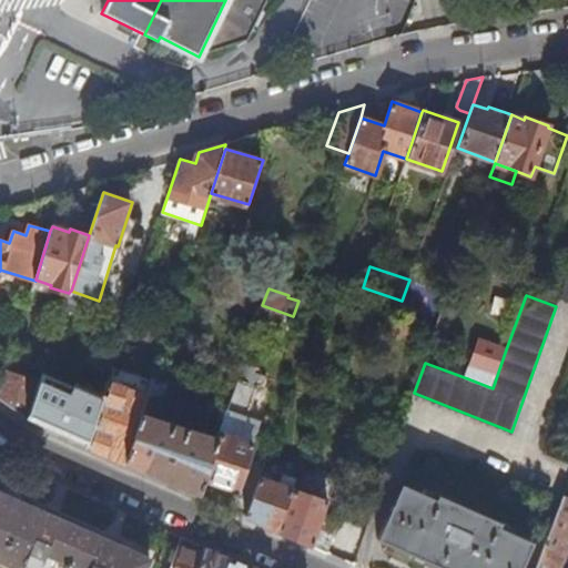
[(402,301),(396,317),(416,324),(436,332),(442,315),(402,301)]
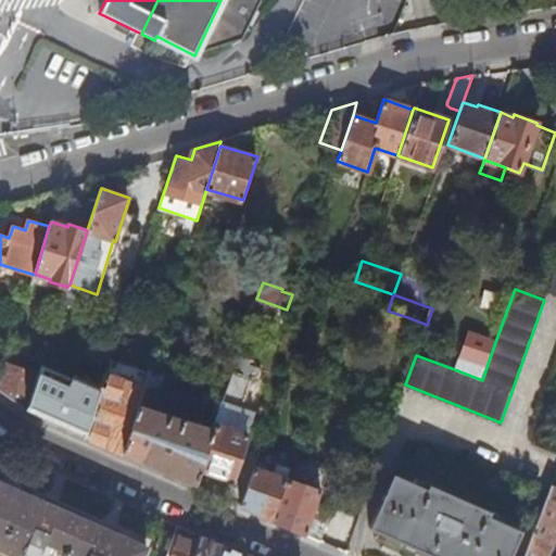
[(470,333),(457,370),(482,380),(495,342),(470,333)]
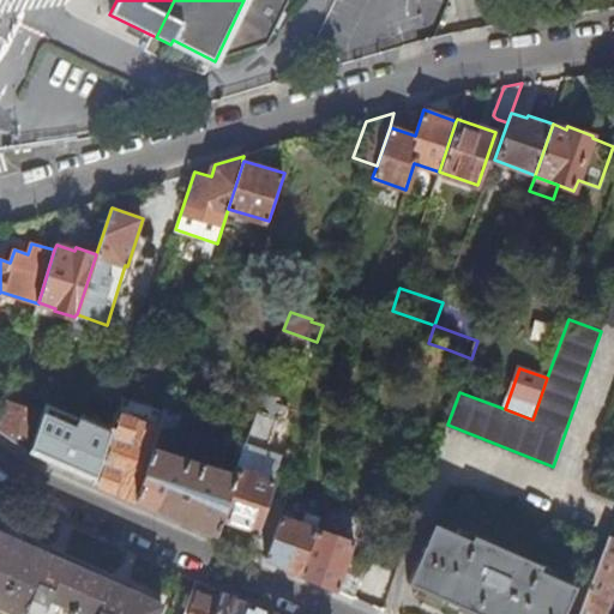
[(281,397),(263,392),(257,410),(239,468),(238,467),(235,473),(221,517),(222,518),(258,530),(282,456),(266,451),(283,404),(280,402),(281,397)]
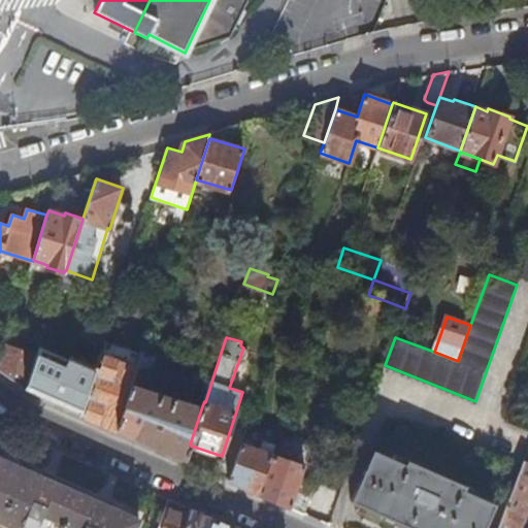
[(38,356),(6,344),(0,363),(0,369),(28,389),(38,356)]
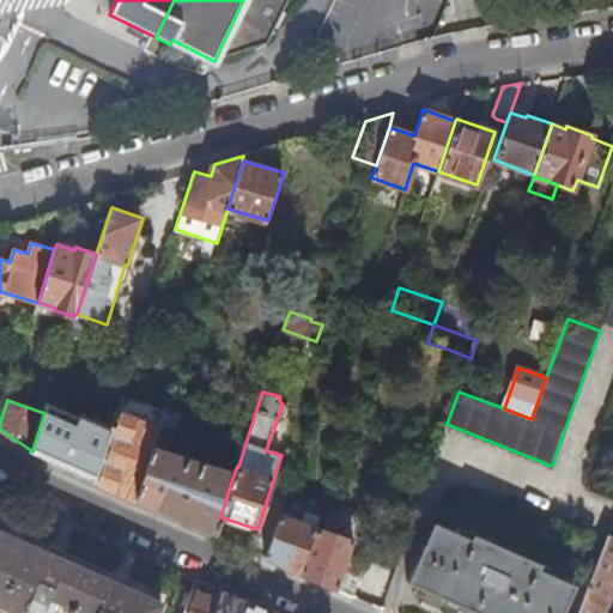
[(96,480),(111,431),(48,402),(44,413),(32,451),(68,468),(96,480)]
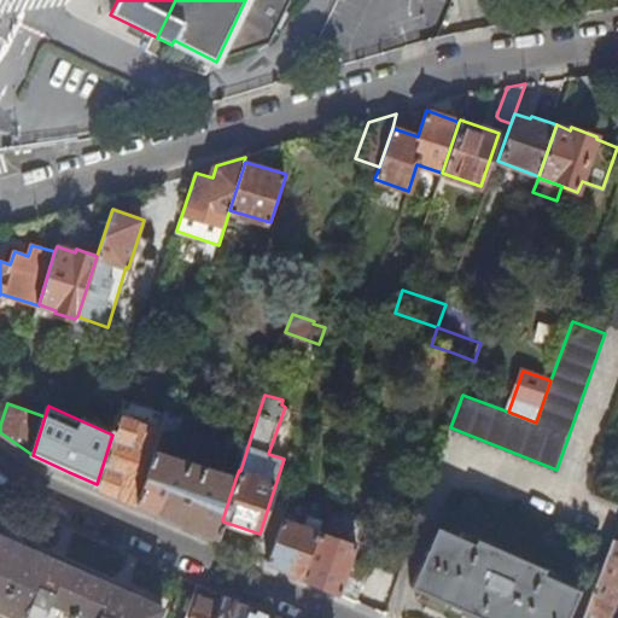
[(162,429),(161,427),(118,415),(112,435),(97,484),(124,497),(139,503),(162,430),(162,429)]
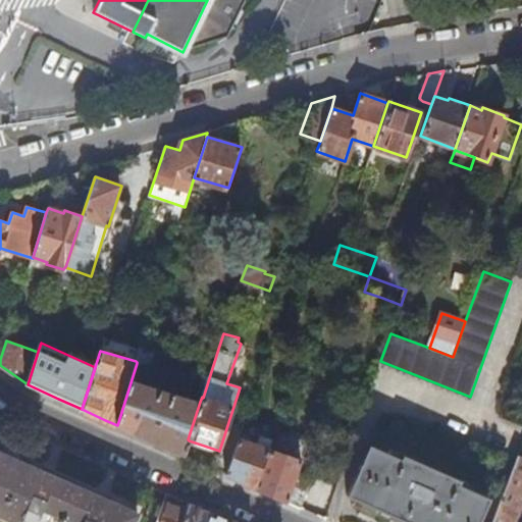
[(184,455),(189,440),(188,439),(200,402),(139,382),(144,365),(137,363),(117,425),(158,442),(184,455)]
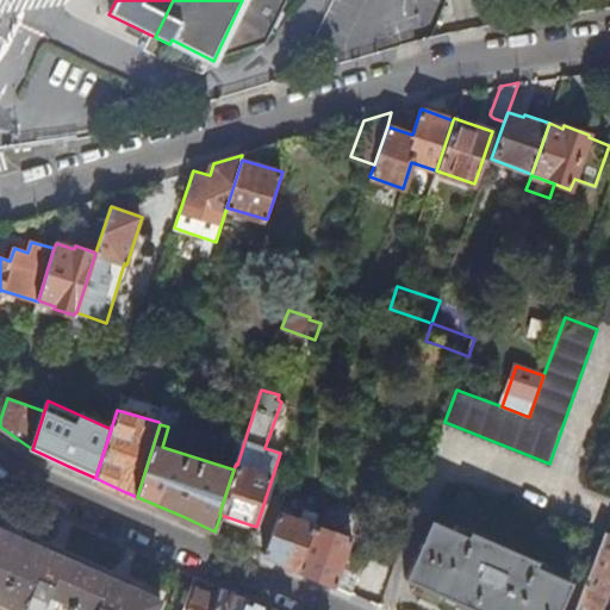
[(316,526),(279,512),(265,554),(287,564),(300,570),(316,526)]
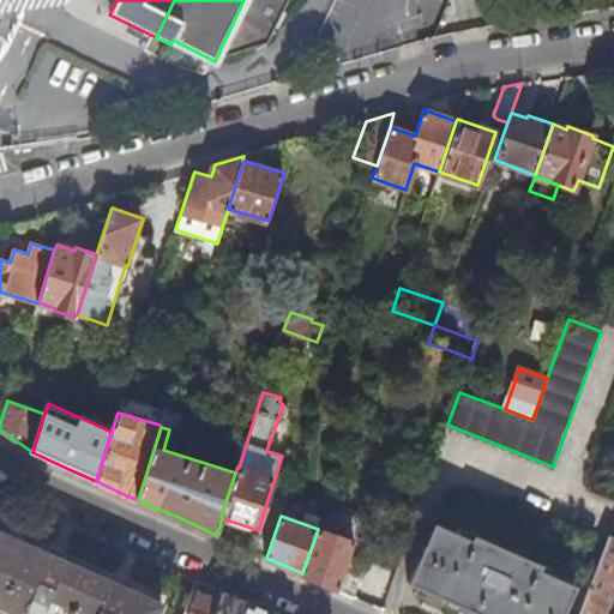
[(350,555),(355,542),(325,531),(327,524),(320,522),(318,529),(302,573),(326,584),(338,589),(350,555)]
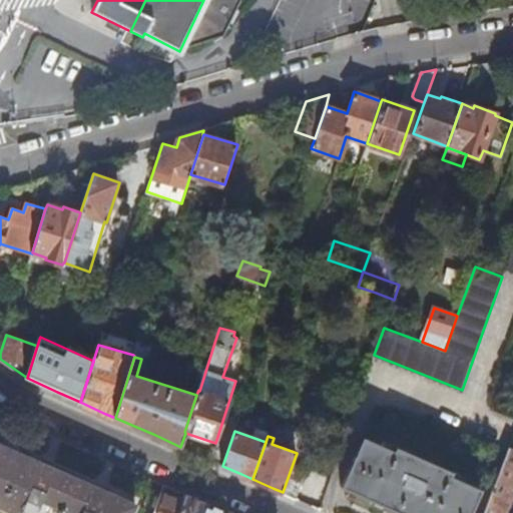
[(343,486),(403,512),(478,512),(480,510),(474,507),(481,489),(451,476),(452,472),(397,447),(395,451),(364,438),(343,486)]
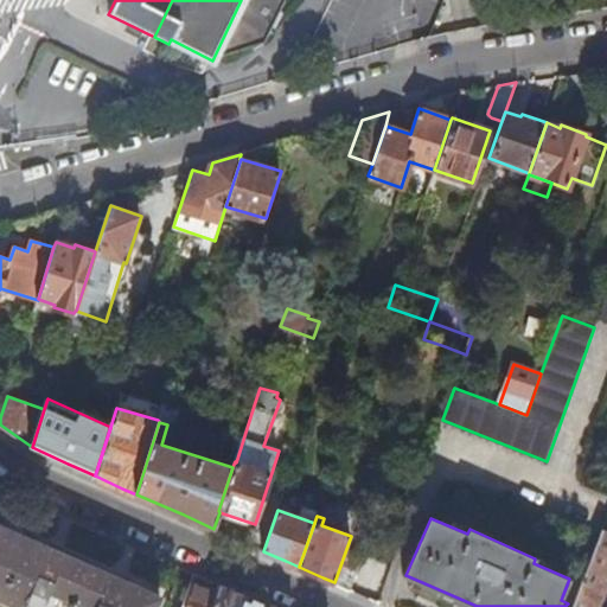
[(155,606),(160,598),(0,525),(0,601),(11,606),(155,606)]
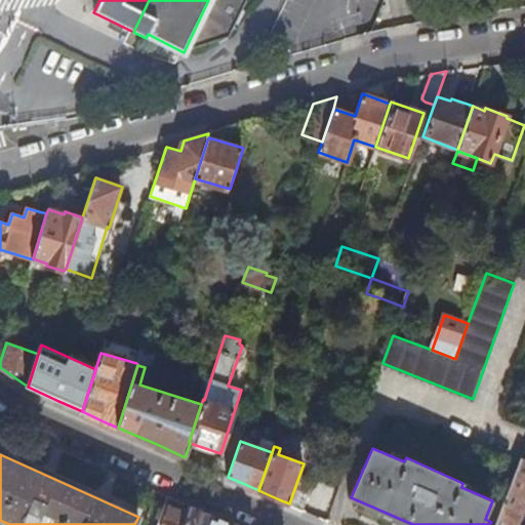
[(524,457),(522,457),(495,524),(518,524),(524,509),(524,457)]
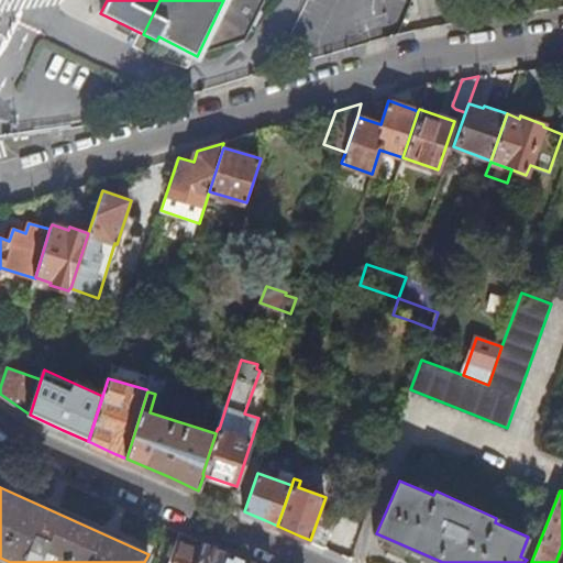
[(337,516),(321,509),(310,540),(326,547),(337,516)]
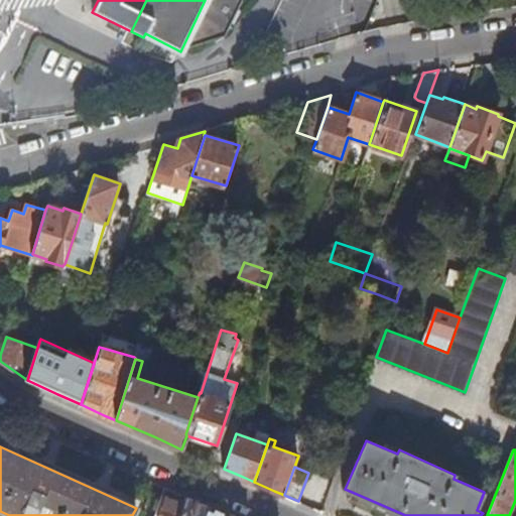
[(167,499),(161,497),(154,515),(179,515),(183,505),(167,499)]
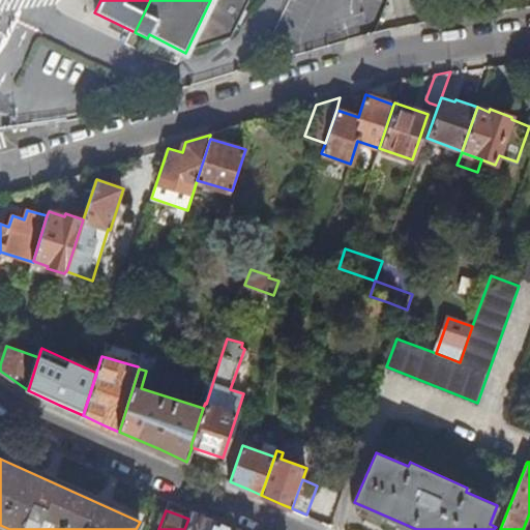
[(190,511),(188,519),(184,529),(209,529),(213,521),(204,517),(190,511)]
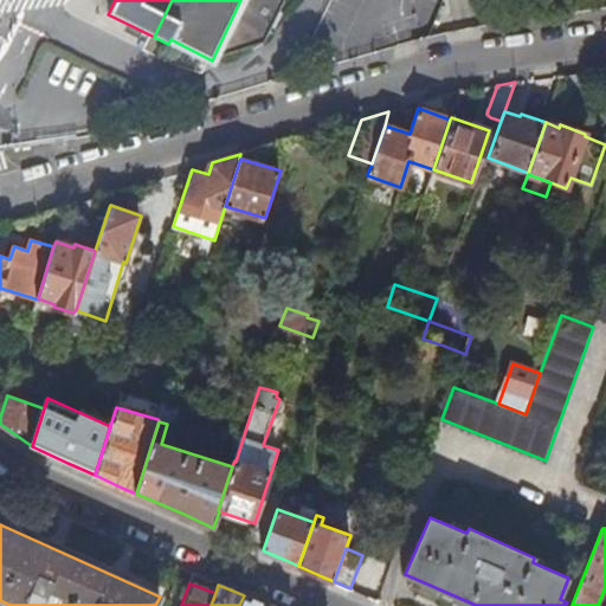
[(265,605),(256,601),(244,595),(239,605),(265,605)]
